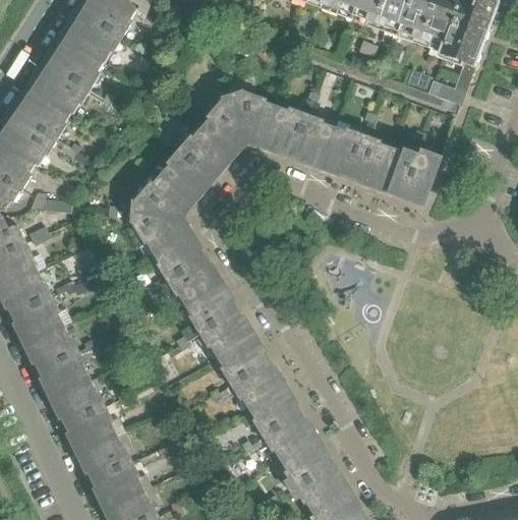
[(112,54),(130,23),(127,21),(134,10),(117,0),(90,0),(66,39),(103,62),(109,52),(112,54)]
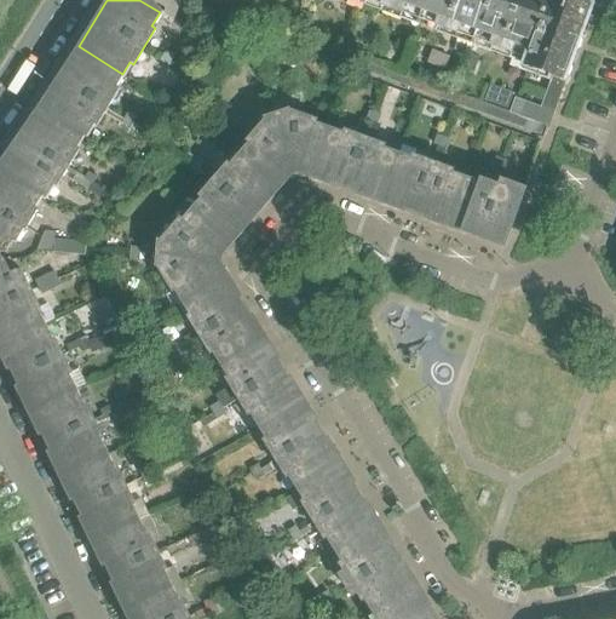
[(370,0),(416,17),(422,0),(370,0)]
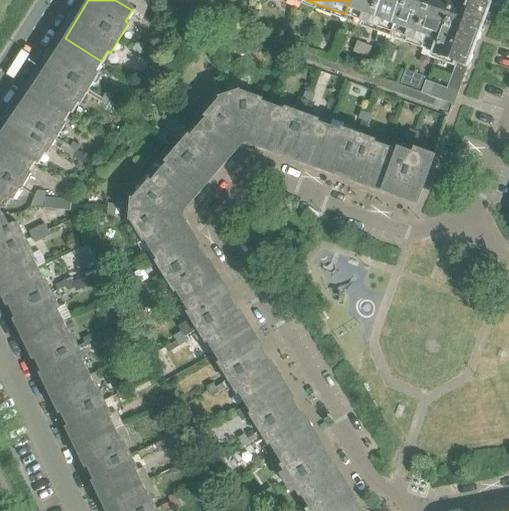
[(389,30),(400,0),(349,0),(344,14),(389,30)]
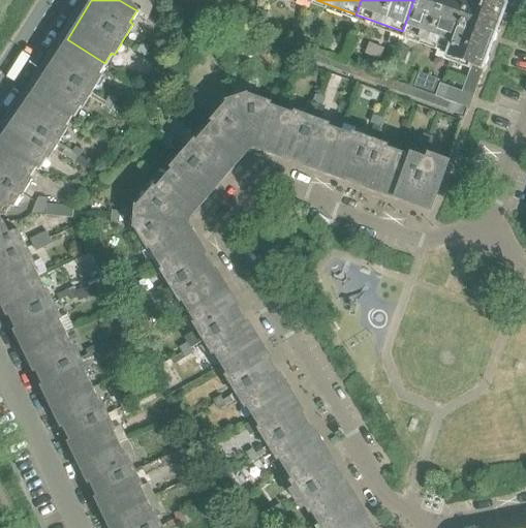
[(449,49),(466,0),(413,0),(402,31),(449,49)]
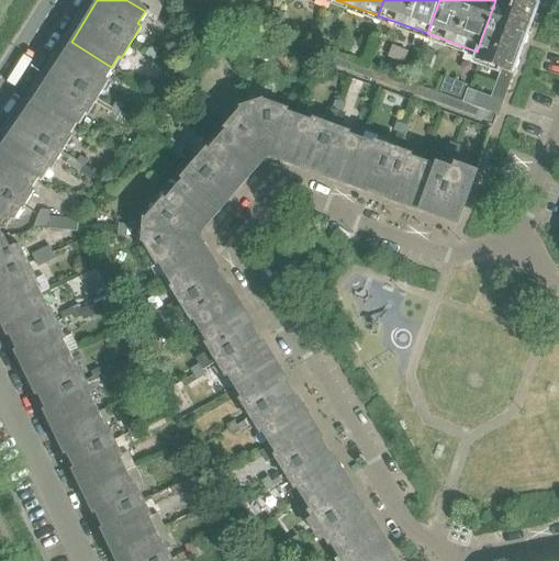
[(510,71),(534,6),(518,0),(495,0),(477,52),(474,59),(499,68),(510,71)]
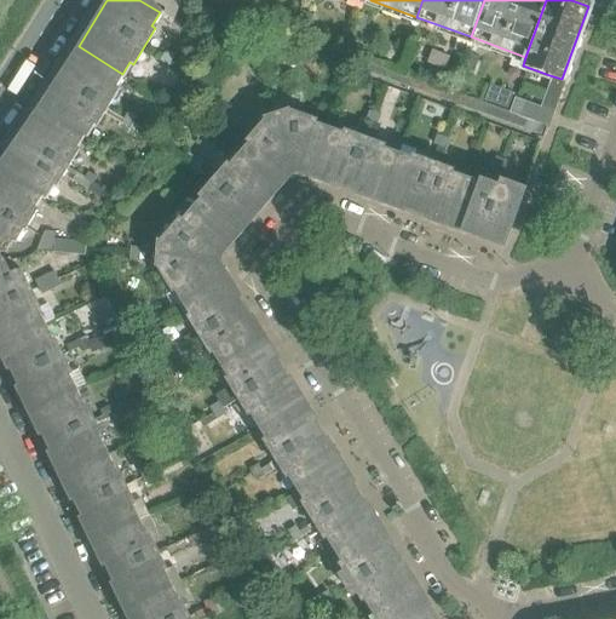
[(163,9),(161,13),(170,18),(173,7),(166,3),(163,9)]
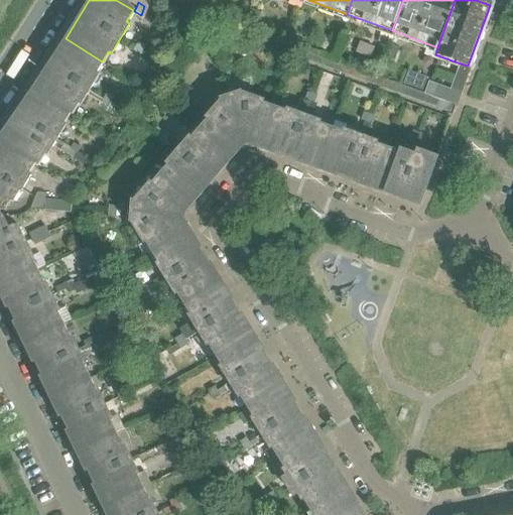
[(209,16),(212,8),(199,3),(196,11),(209,16)]
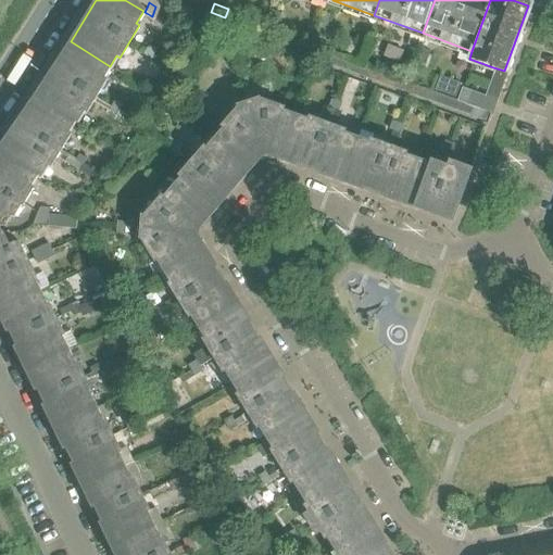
[(276,23),(279,14),(268,10),(265,19),(276,23)]
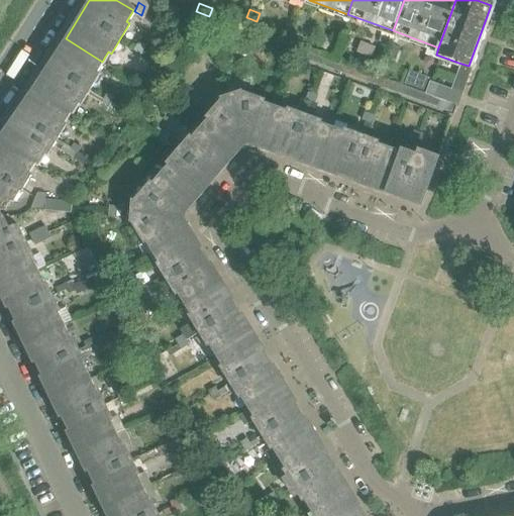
[(301,24),(305,14),(299,11),(295,21),(301,24)]
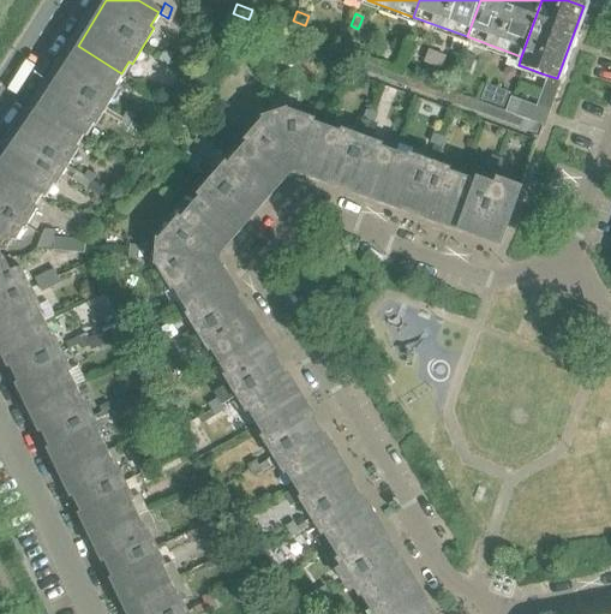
[(276,43),(280,35),(270,31),(267,40),(276,43)]
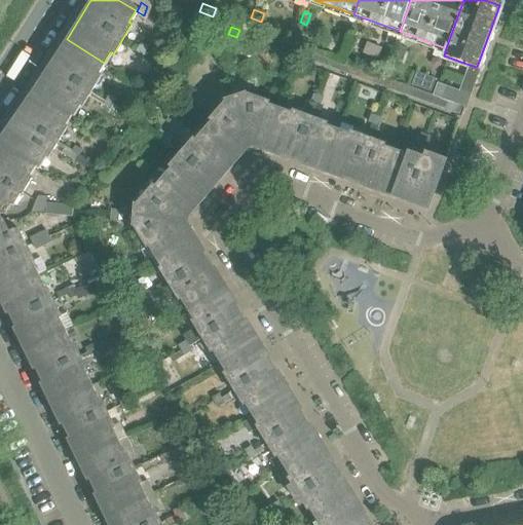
[(80,107),(99,76),(97,74),(104,63),(67,39),(63,47),(33,91),(71,116),(77,105),(80,107)]
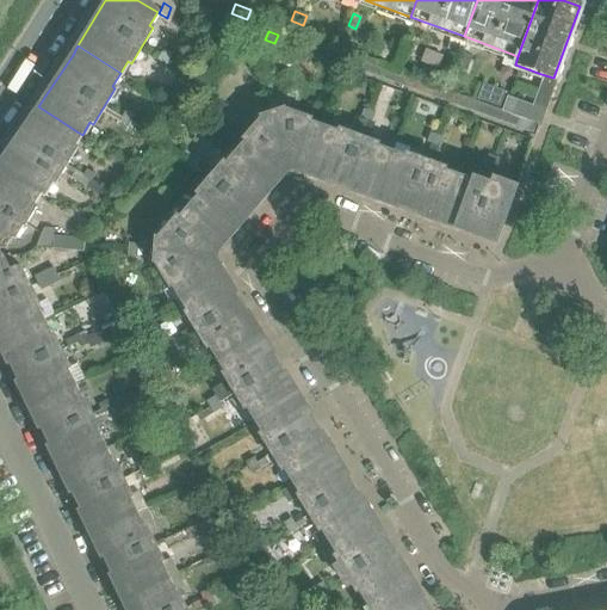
[(165,60),(168,54),(160,49),(158,55),(165,60)]
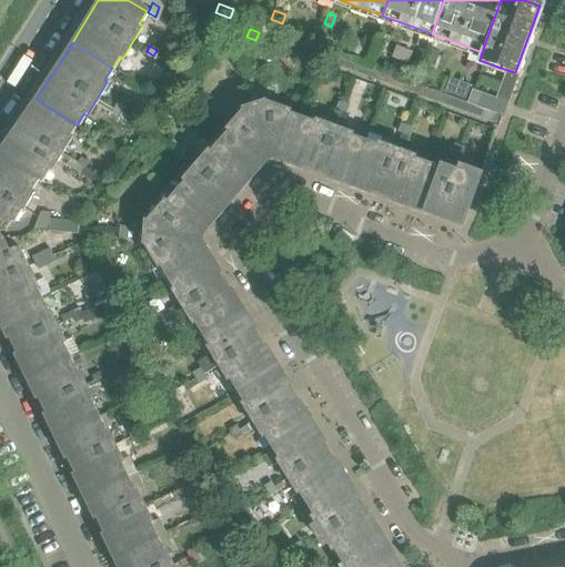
[(150,60),(153,56),(147,51),(143,57),(150,60)]
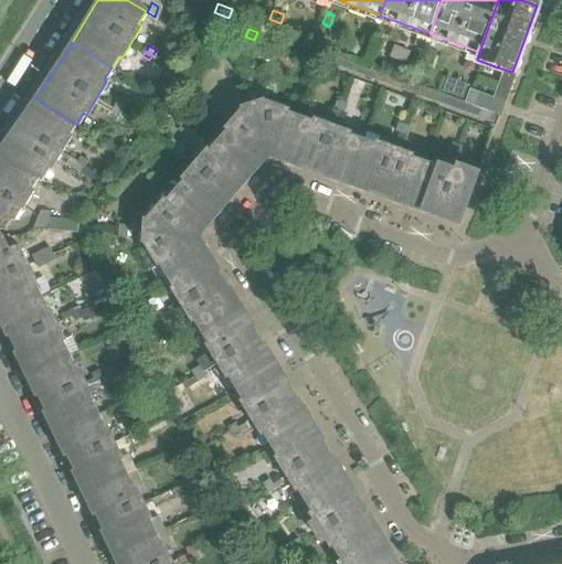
[(463,102),(412,83),(372,68),(363,65),(321,51),(318,61),(494,124),(497,115),(469,104),(463,102)]
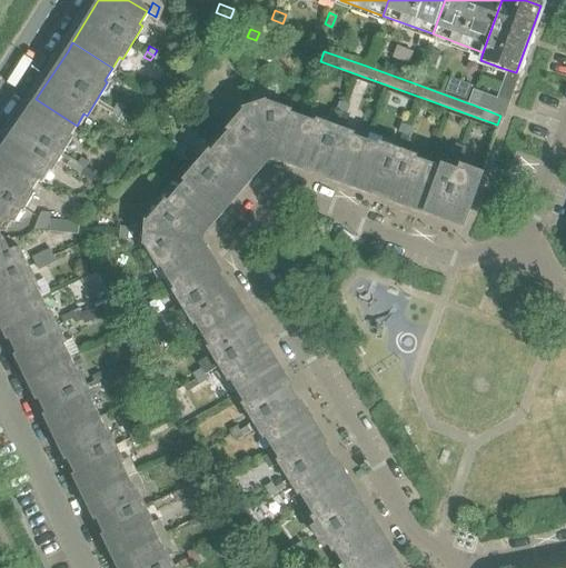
[(513,80),(516,72),(505,69),(502,76),(513,80)]
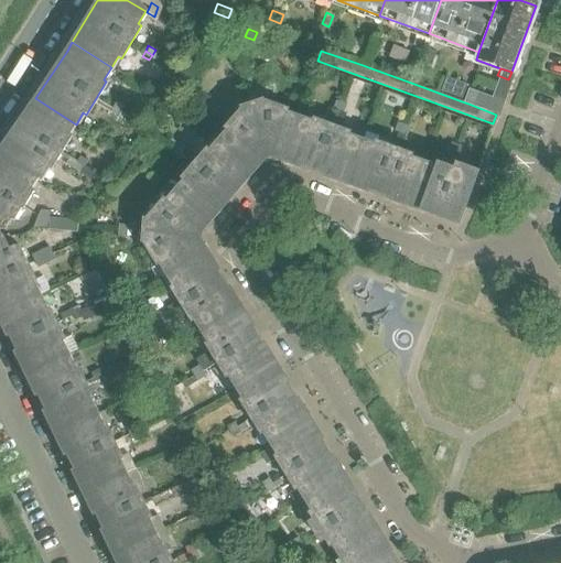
[(506,86),(508,79),(497,75),(495,83),(506,86)]
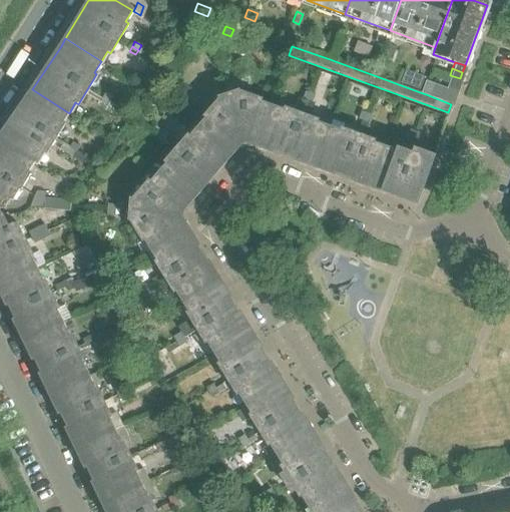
[(227,78),(224,70),(215,74),(218,81),(227,78)]
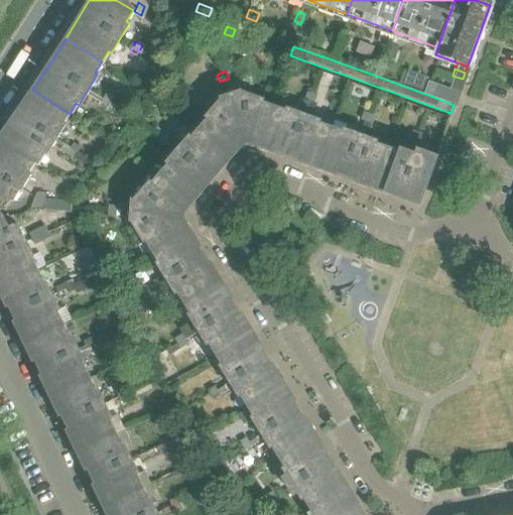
[(461,86),(463,79),(453,76),(451,82),(461,86)]
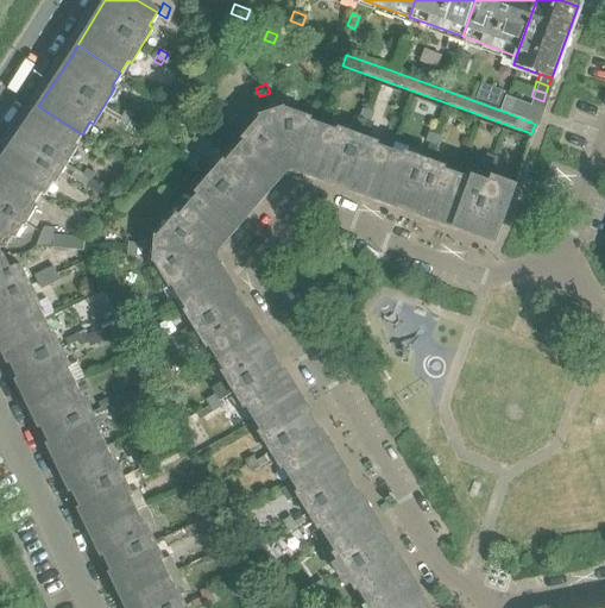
[(279,102),(276,92),(264,95),(268,107),(279,102)]
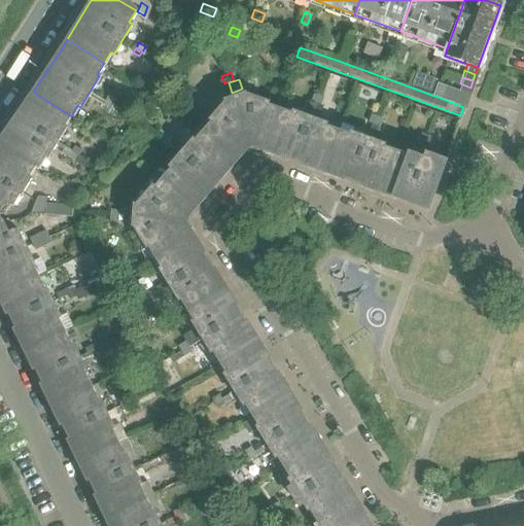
[(435,82),(431,95),(438,97),(442,85),(435,82)]
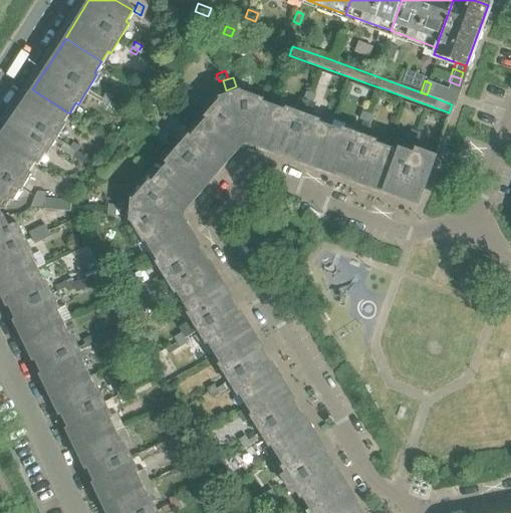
[(456,91),(459,85),(449,81),(446,88),(456,91)]
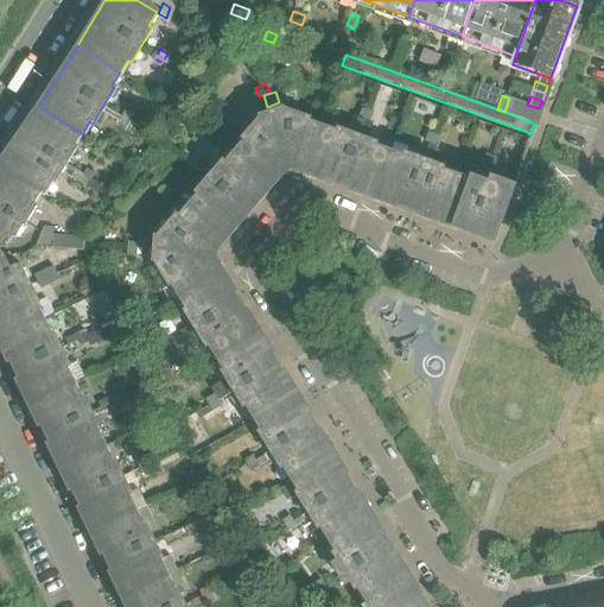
[(539,108),(527,105),(509,99),(504,112),(534,124),(539,108)]
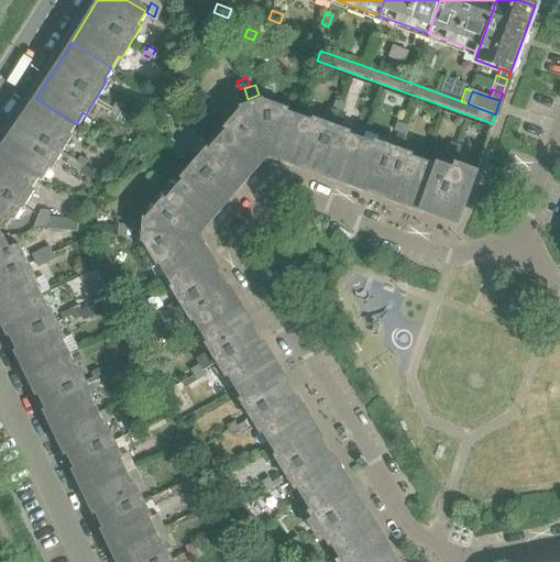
[(283,161),(302,109),(288,105),(285,111),(259,101),(256,97),(239,103),(239,107),(222,127),(218,123),(208,135),(217,142),(251,172),(260,161),(270,156),(283,161)]
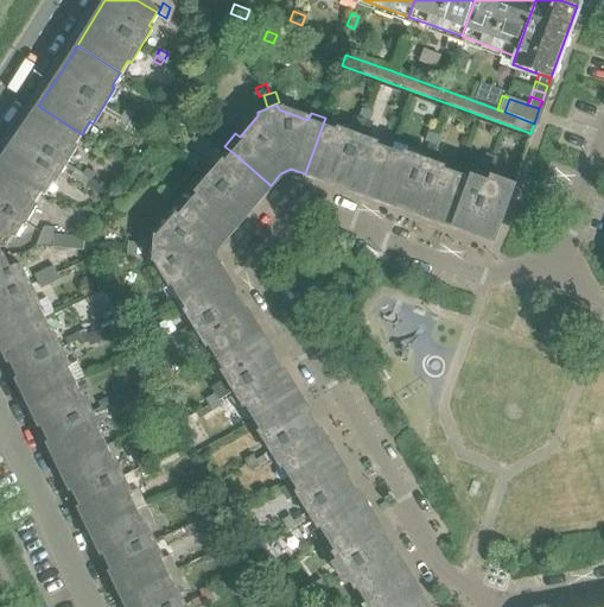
[(51,184),(82,134),(38,106),(36,109),(0,162),(0,164),(39,191),(45,181),(51,184)]
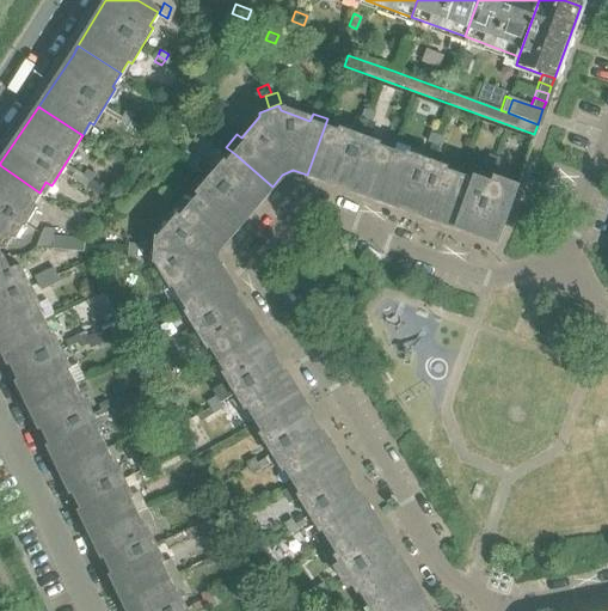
[(124,127),(128,122),(120,117),(117,122),(124,127)]
